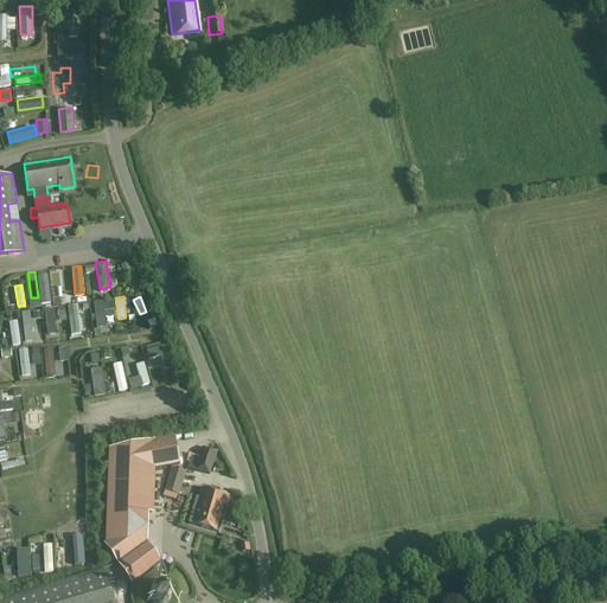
[(106,319),(103,300),(96,300),(98,320),(106,319)]
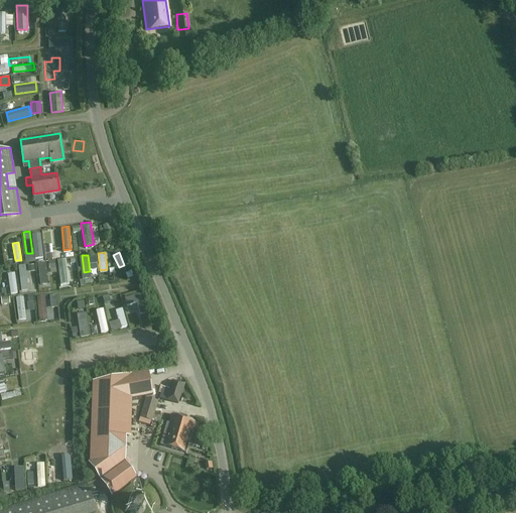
[(57,258),(60,279),(69,278),(66,257),(57,258)]
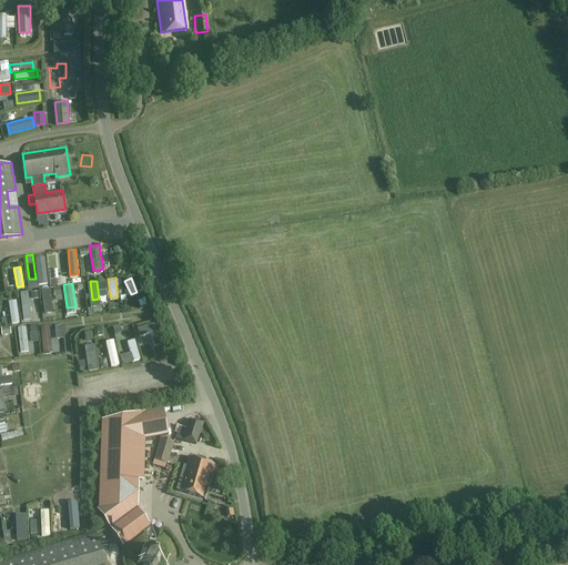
[(22,318),(30,318),(28,289),(20,290),(22,318)]
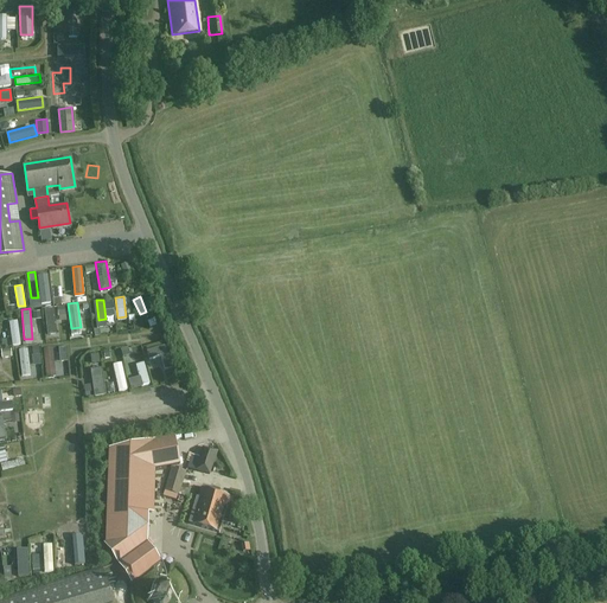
[(8,319),(12,342),(20,341),(17,318),(8,319)]
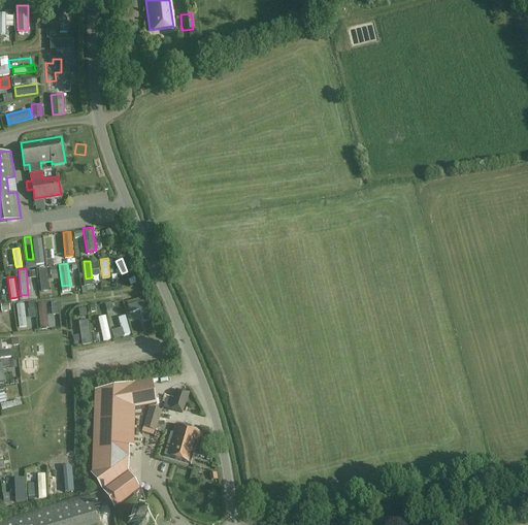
[(125,285),(126,290),(139,288),(138,282),(125,285)]
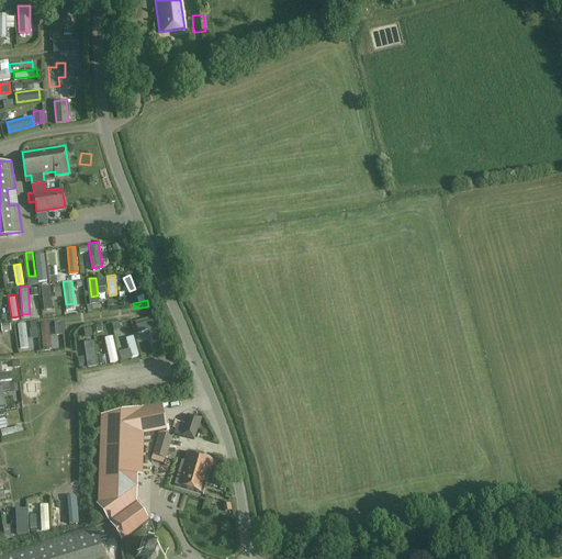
[(137,331),(148,327),(152,339),(159,337),(154,317),(135,322),(137,331)]
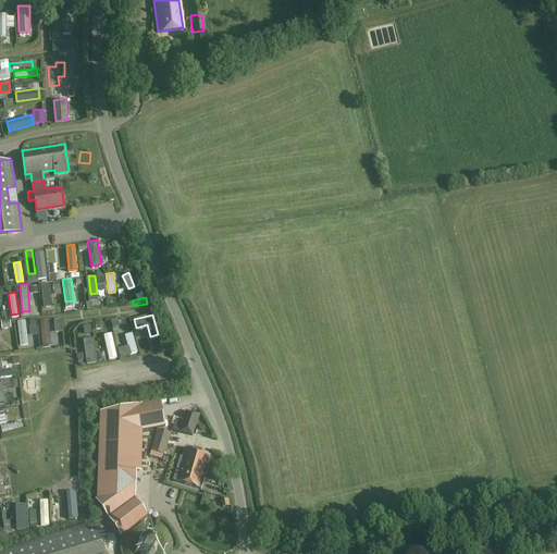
[(24,318),(16,319),(19,339),(26,337),(24,318)]
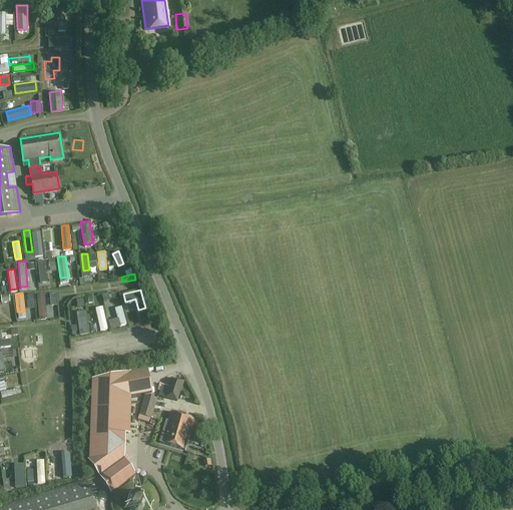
[(50,310),(49,303),(34,305),(35,312),(50,310)]
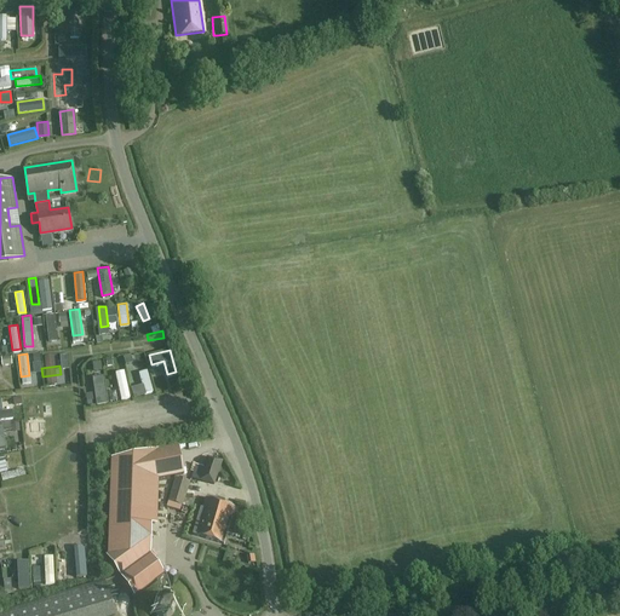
[(144,370),(131,370),(131,386),(144,385),(144,370)]
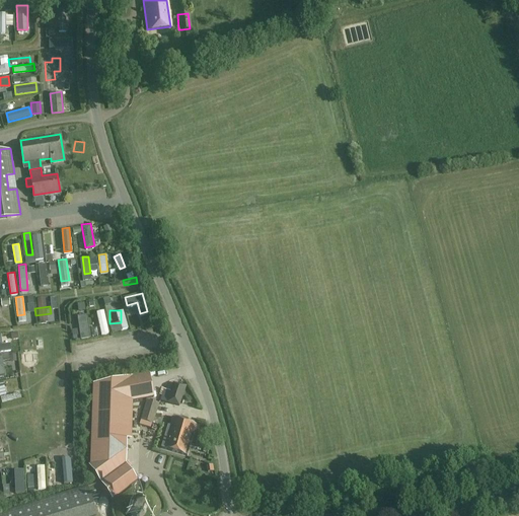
[(75,318),(75,329),(85,329),(85,318),(75,318)]
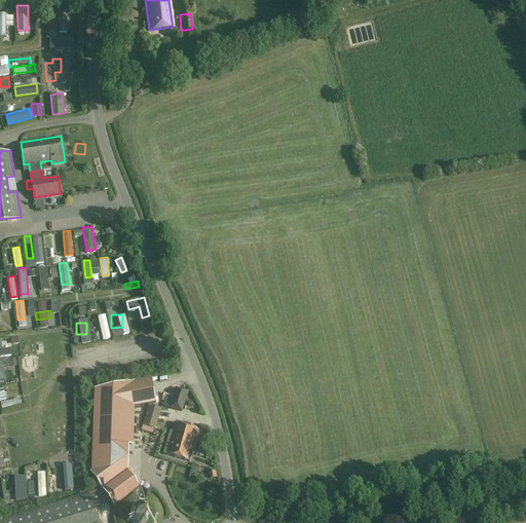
[(91,467),(89,468),(113,502),(135,487),(139,484),(116,450),(128,442),(130,405),(155,400),(151,376),(94,387),(91,467)]
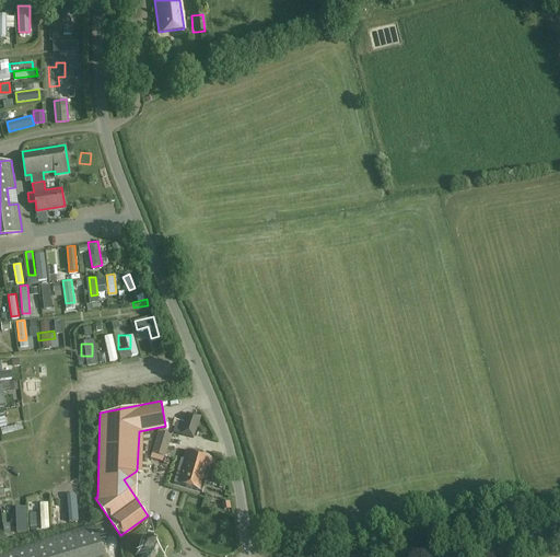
[(172,430),(193,436),(199,415),(185,410),(183,419),(175,417),(172,430)]
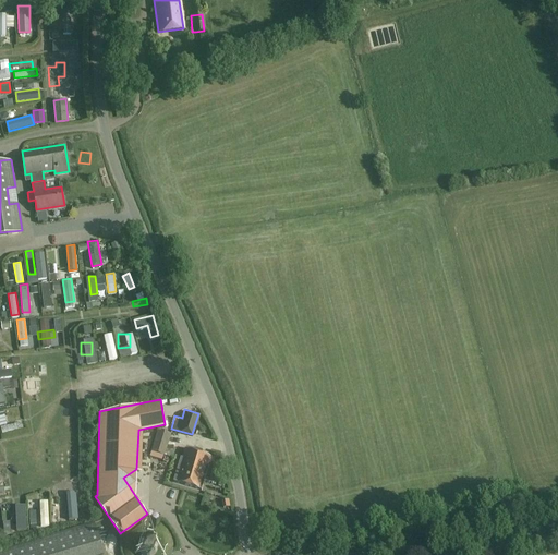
[(22,420),(0,424),(0,425),(1,431),(23,426),(22,420)]
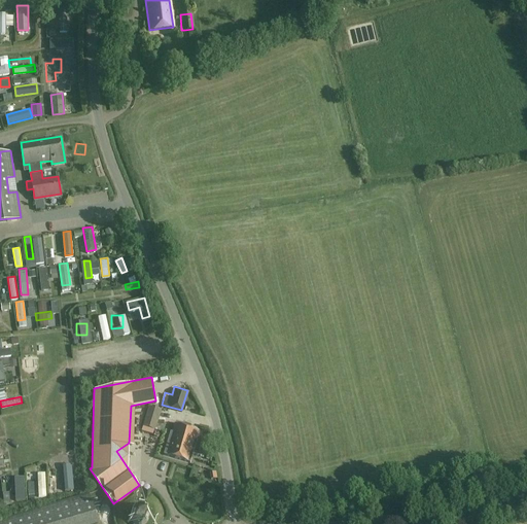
[(148,404),(143,424),(153,427),(160,408),(148,404)]
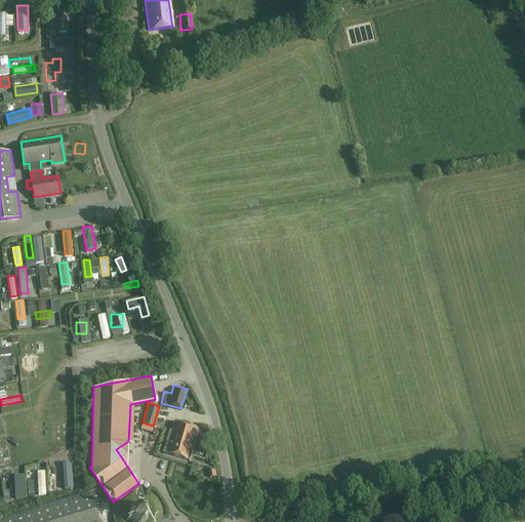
[(129,420),(135,423),(140,405),(134,403),(129,420)]
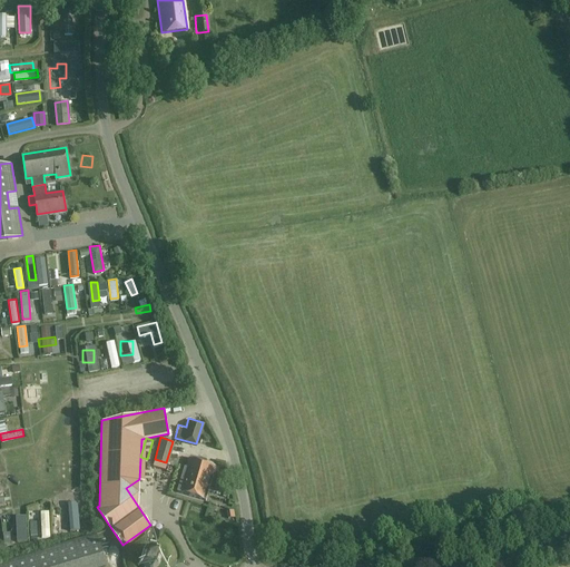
[(185,465),(183,472),(177,489),(206,498),(216,463),(188,456),(186,466),(185,465)]
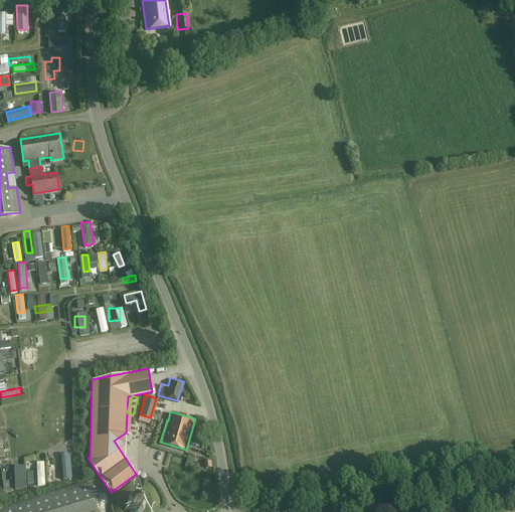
[(202,438),(205,429),(197,425),(194,436),(202,438)]
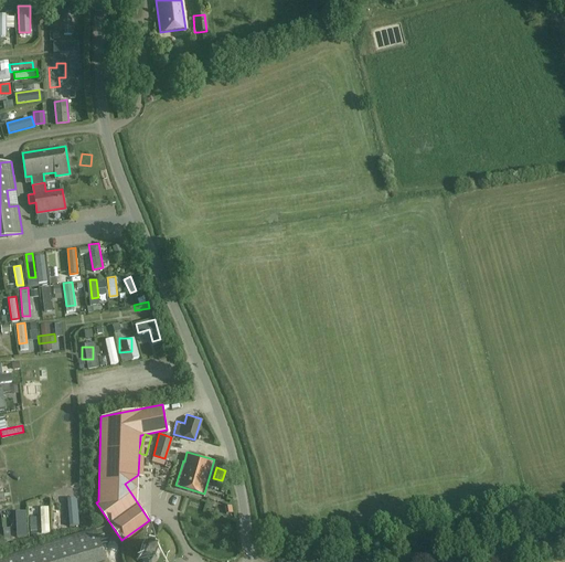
[(25,511),(17,512),(18,536),(27,534),(25,511)]
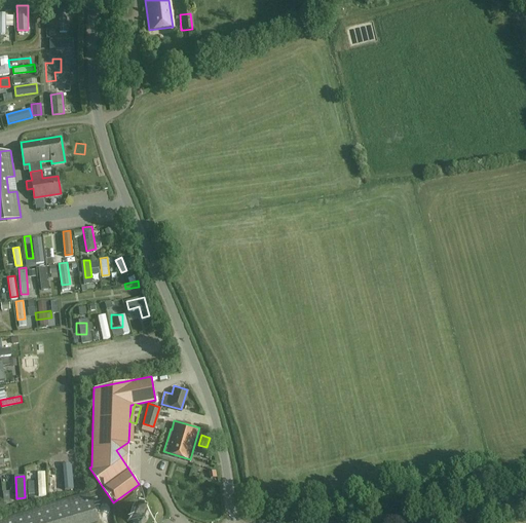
[(88,490),(0,517),(0,522),(86,522),(98,520),(88,490)]
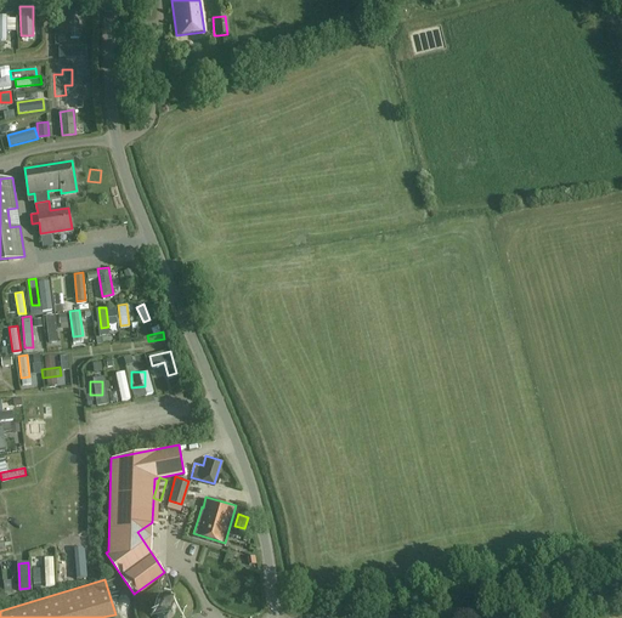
[(167,616),(174,612),(175,605),(170,597),(163,596),(157,601),(156,608),(159,614),(167,616)]
